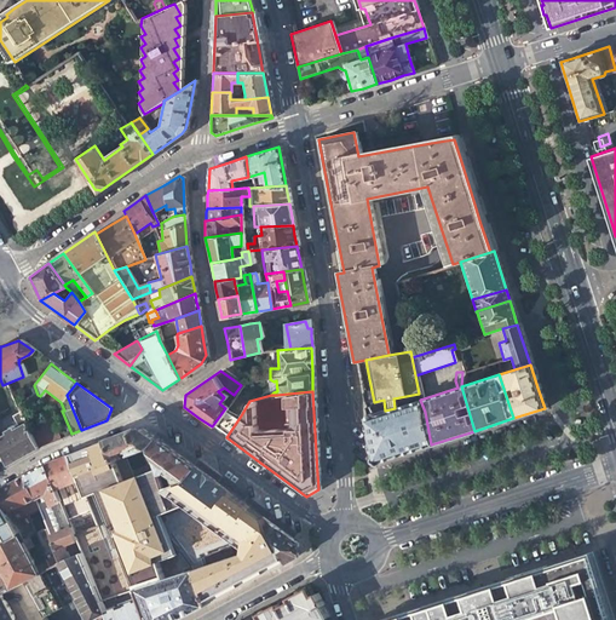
[(420,400),(395,408),(385,411),(369,415),(366,406),(361,408),(370,460),(374,463),(431,445),(425,412),(420,400)]
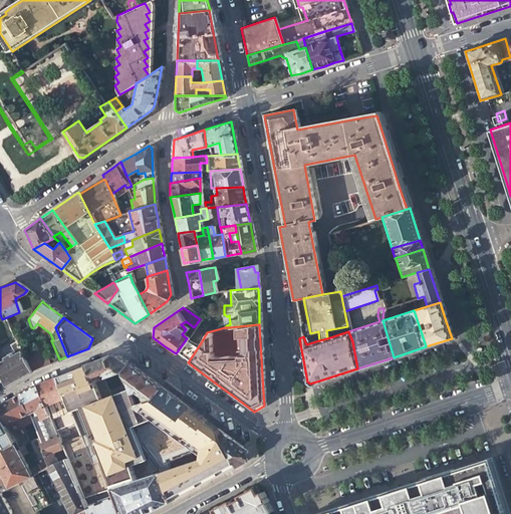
[(0,377),(3,387),(9,382),(21,376),(29,371),(23,359),(14,341),(13,342),(7,344),(12,356),(9,357),(7,355),(2,358),(3,361),(0,362),(0,377)]
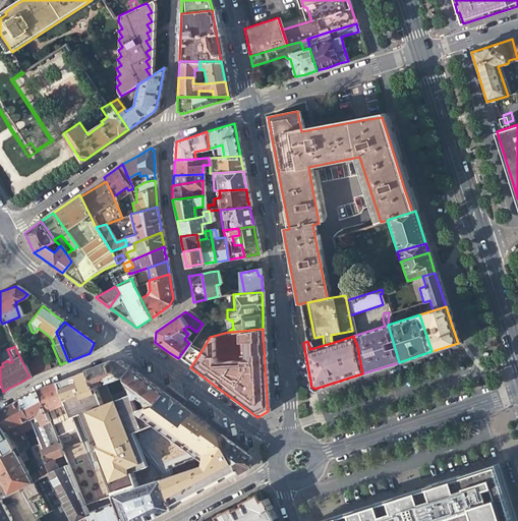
[(33,354),(34,358),(37,356),(43,371),(49,369),(41,351),(33,354)]
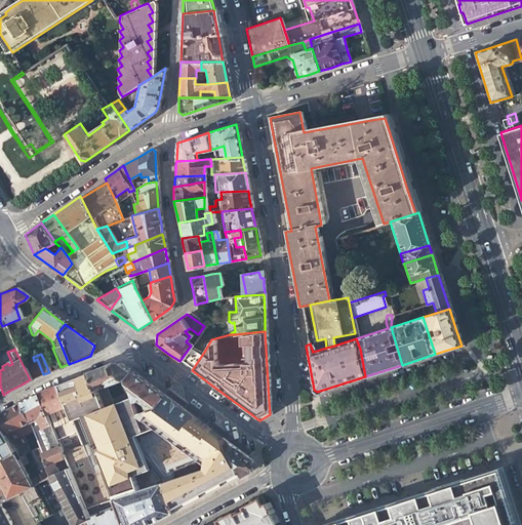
[(31,364),(24,367),(30,379),(43,374),(37,359),(34,361),(30,362),(31,364)]
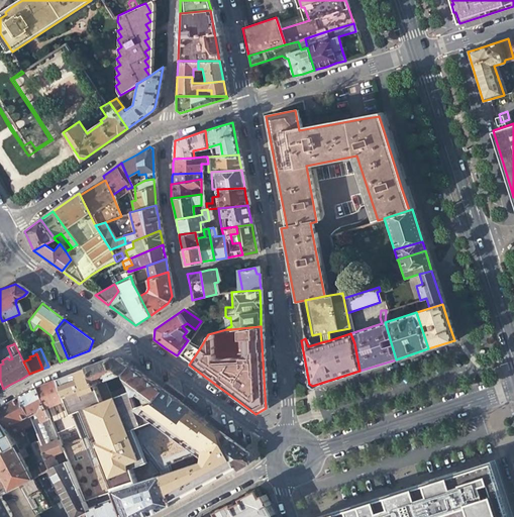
[(108,380),(122,375),(127,367),(121,362),(116,358),(111,357),(86,368),(93,385),(99,383),(97,378),(102,376),(103,378),(106,377),(108,380)]
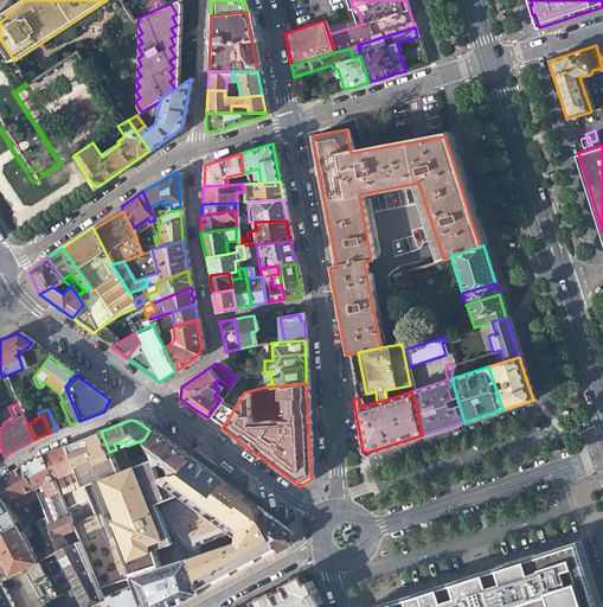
[(203,470),(188,459),(170,445),(149,430),(143,440),(153,468),(154,467),(158,466),(165,471),(167,477),(156,480),(158,483),(160,490),(167,506),(168,506),(171,509),(179,505),(183,515),(210,504),(211,503),(220,485),(219,484),(220,483),(203,470)]
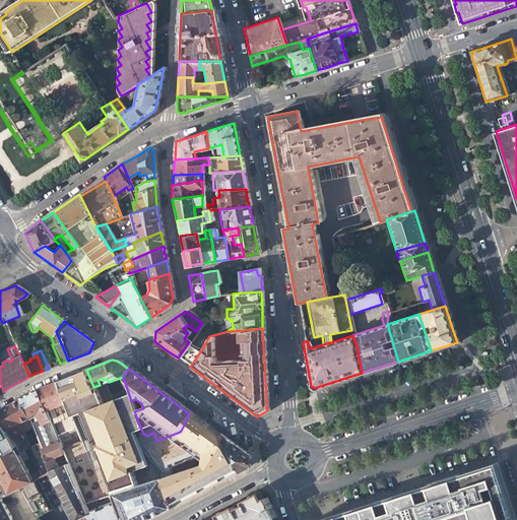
[(66,377),(54,382),(63,404),(73,400),(78,414),(88,411),(74,374),(66,377)]
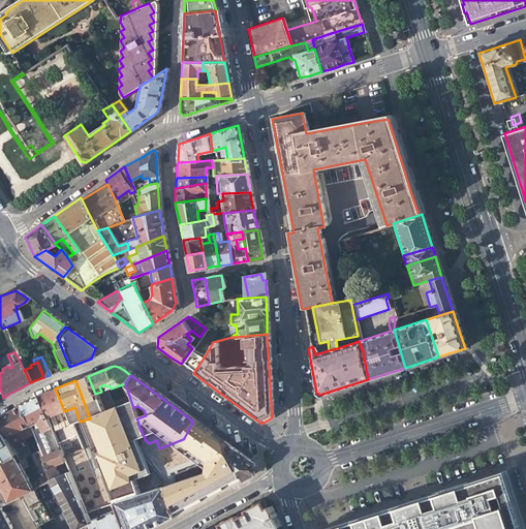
[(66,417),(64,411),(55,389),(36,396),(48,425),(66,417)]
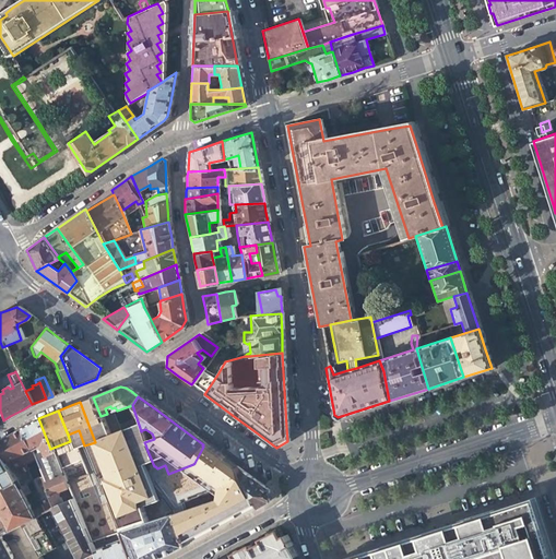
[(66,487),(50,449),(38,418),(20,429),(33,458),(40,477),(44,485),(50,500),(54,507),(60,503),(56,491),(66,487)]
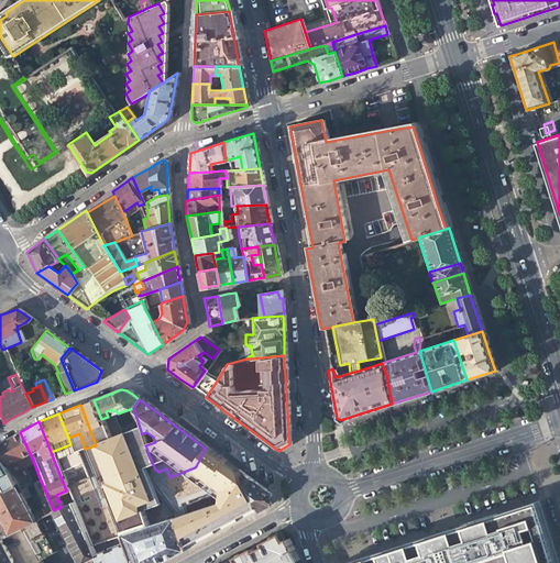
[(20,468),(33,461),(20,432),(14,435),(7,440),(20,468)]
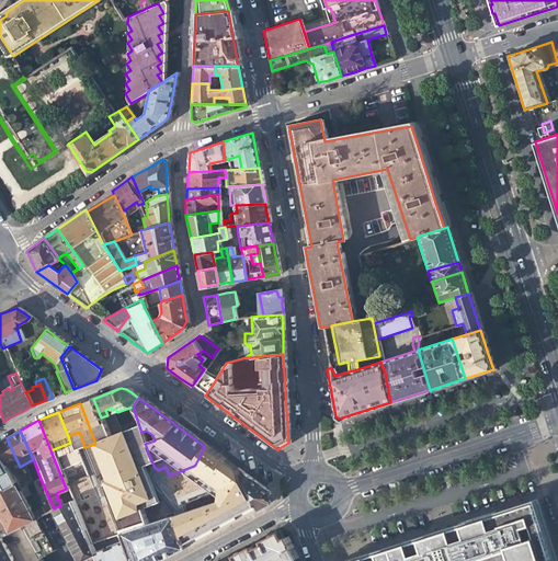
[(0,459),(8,473),(20,467),(7,438),(0,442),(0,459)]
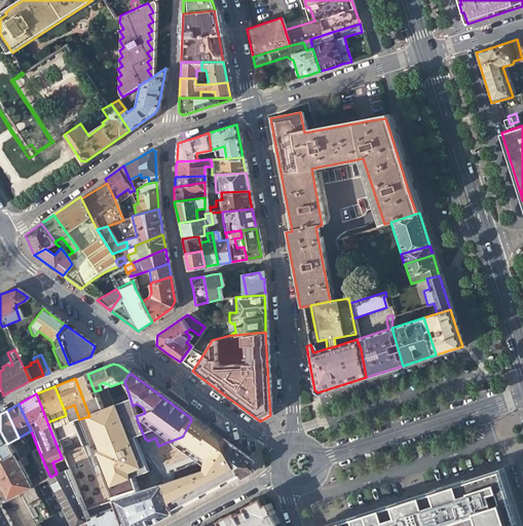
[(0,503),(6,500),(20,493),(32,487),(28,480),(20,466),(15,459),(7,444),(0,430),(0,455),(2,459),(0,460),(0,488),(1,490),(0,491),(0,503)]
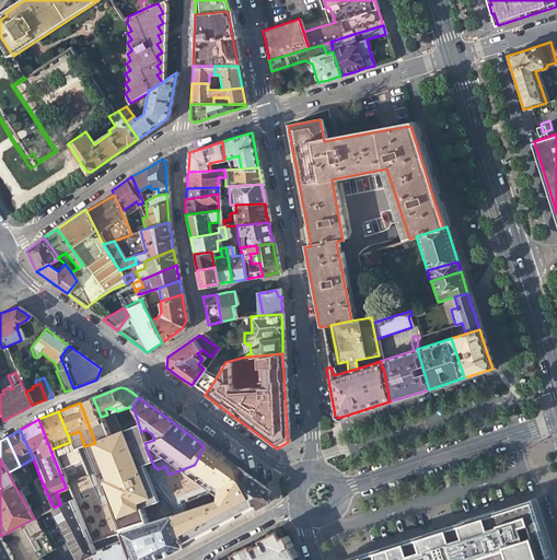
[(244,486),(254,509),(266,502),(267,492),(254,482),(243,474),(239,475),(241,479),(244,486)]
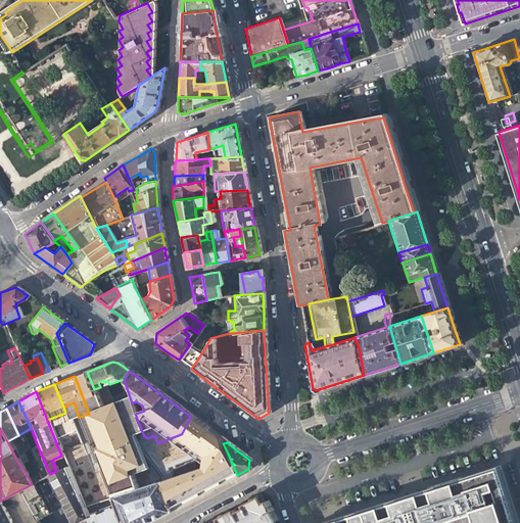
[(36,456),(41,454),(38,446),(32,448),(36,456)]
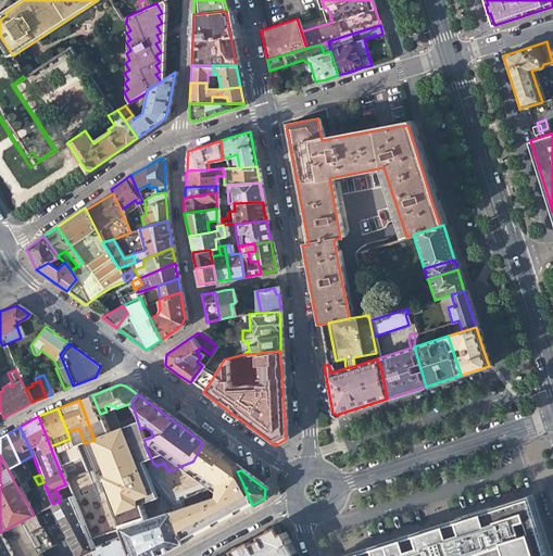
[(22,482),(16,485),(21,493),(26,490),(22,482)]
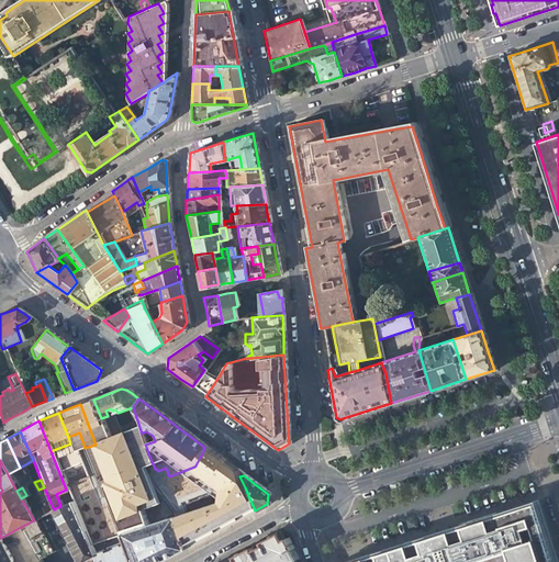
[(555,561),(535,499),(341,561),(555,561)]
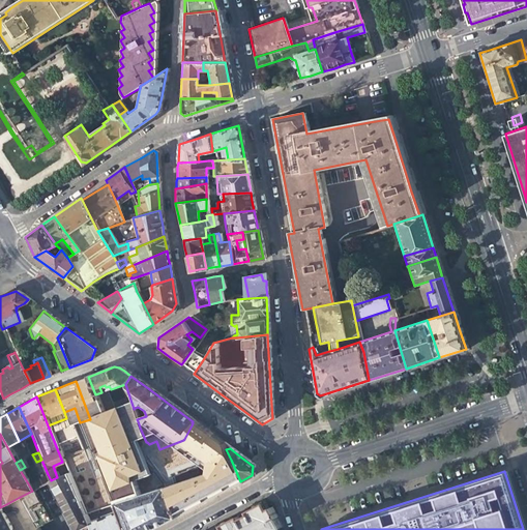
[(71,529),(89,529),(87,524),(66,472),(57,477),(51,480),(48,482),(71,529)]
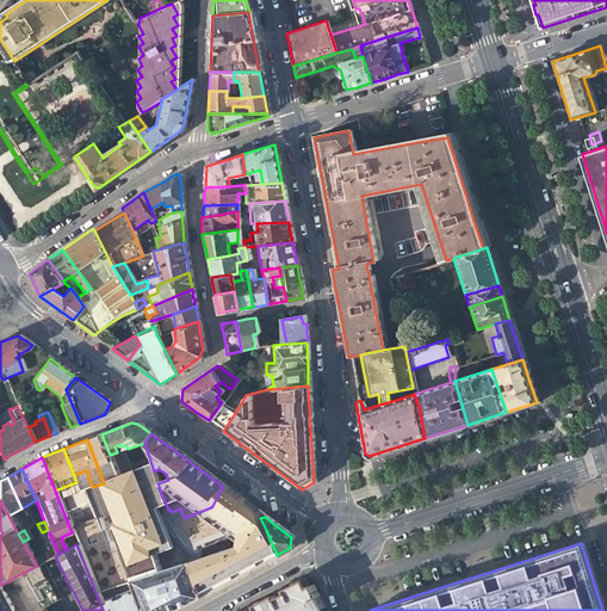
[(55,547),(43,551),(48,560),(55,556),(59,554),(55,547)]
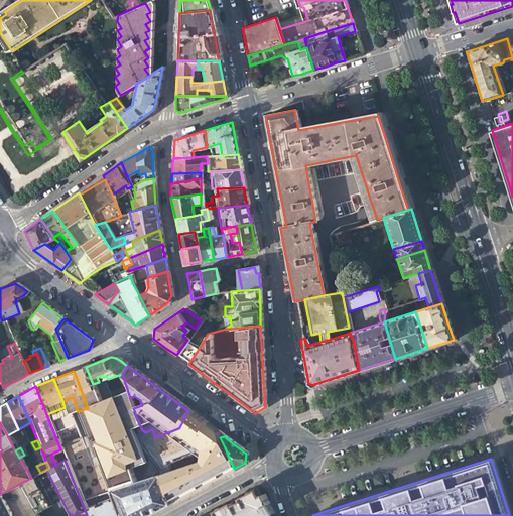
[(36,466),(27,471),(31,478),(34,476),(40,473),(36,466)]
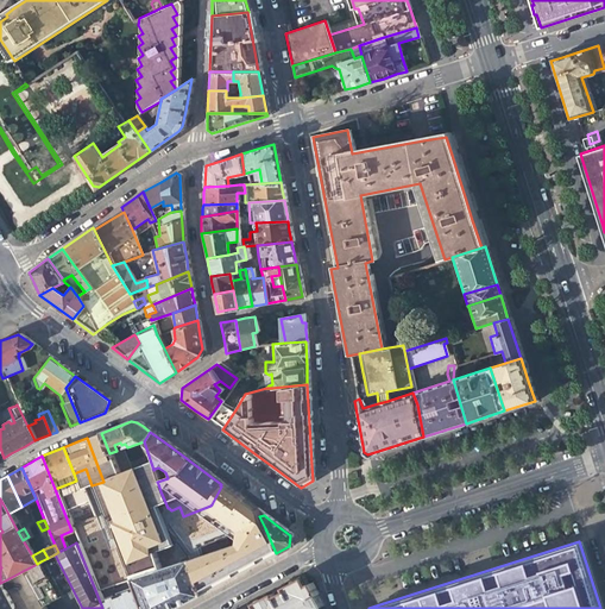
[(200,594),(187,560),(158,570),(130,579),(140,608),(170,608),(172,608),(200,594)]
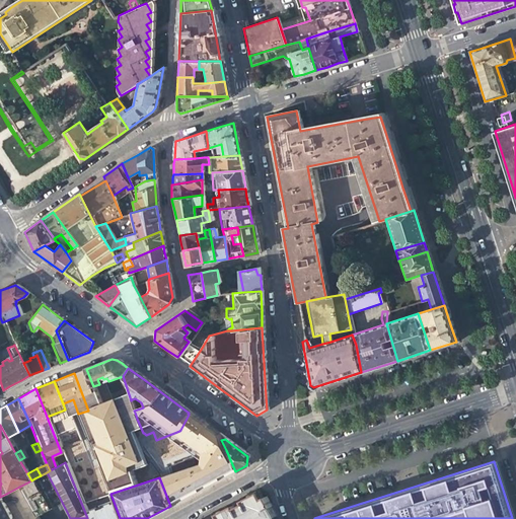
[(48,506),(34,478),(31,480),(19,487),(33,513),(48,506)]
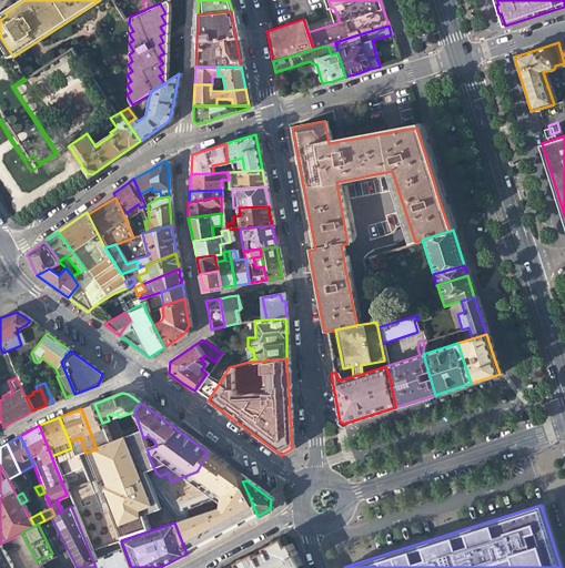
[(83,536),(93,561),(96,567),(131,567),(121,540),(113,524),(83,536)]
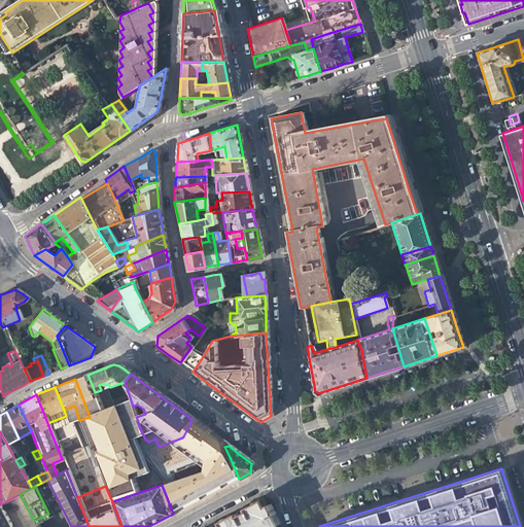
[(36,526),(34,521),(20,494),(6,501),(12,514),(18,512),(25,526),(36,526)]
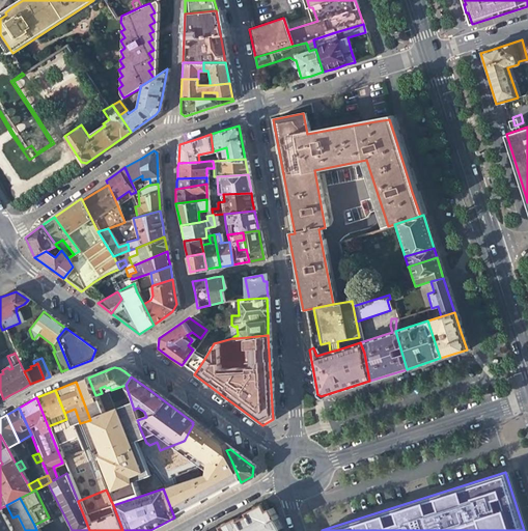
[(279,530),(280,530),(275,521),(276,520),(270,508),(265,510),(261,503),(245,512),(246,515),(242,518),(238,520),(235,516),(219,526),(221,530),(219,530),(279,530)]
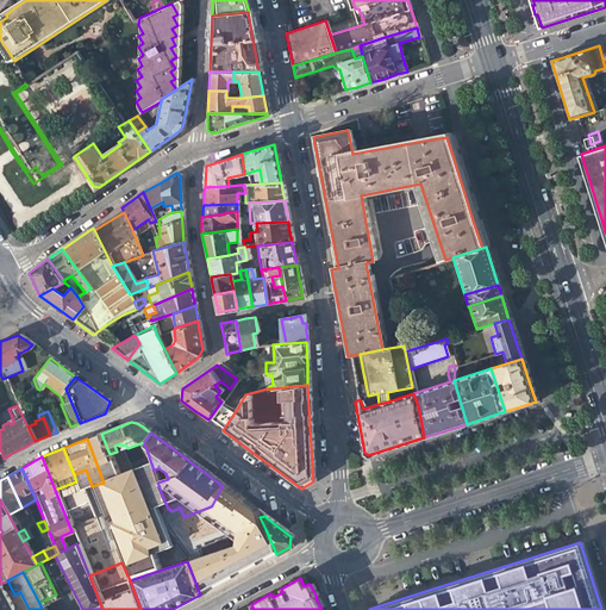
[(11,609),(0,586),(0,609),(11,609)]
